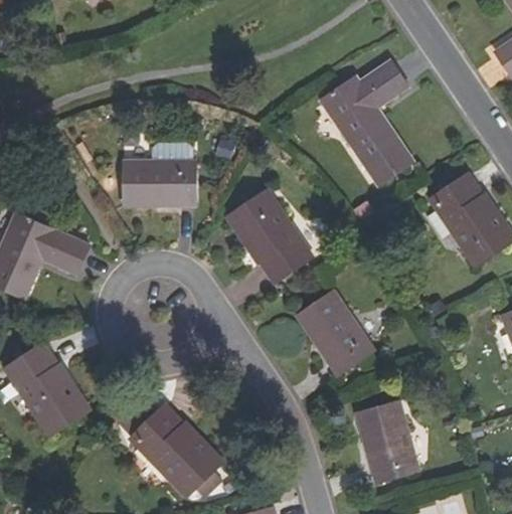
[(503,0),(511,13),(511,38),(493,51),(509,75),(511,72),(511,0),(503,0)]
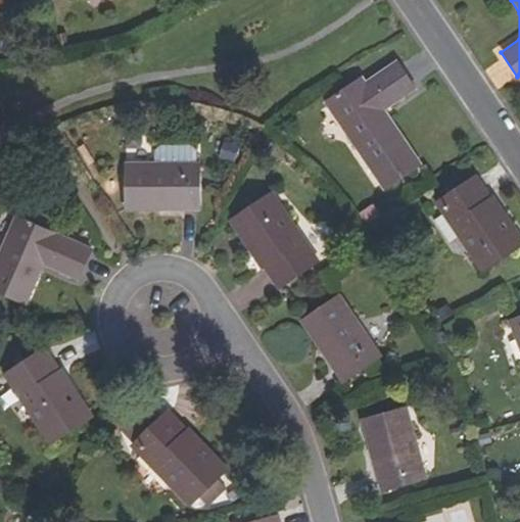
[(366,83),(361,76),(324,100),(382,188),(417,164),(380,109),(413,88),(395,62),(366,83)]
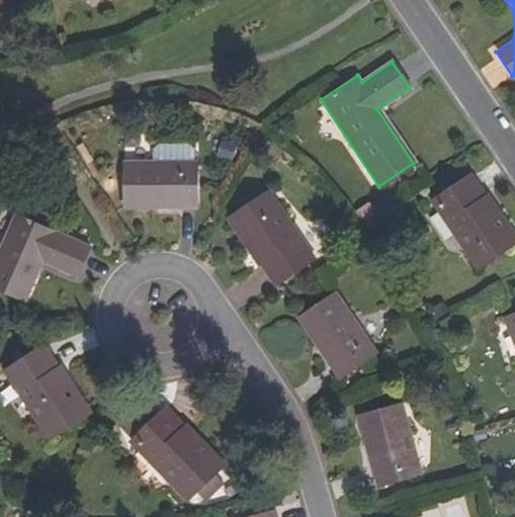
[(153,146),(153,159),(192,158),(192,145),(153,146)]
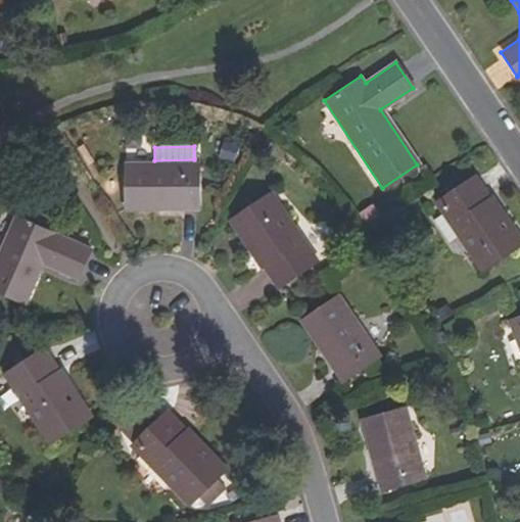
[(198,206),(197,162),(123,162),(123,207),(198,206)]
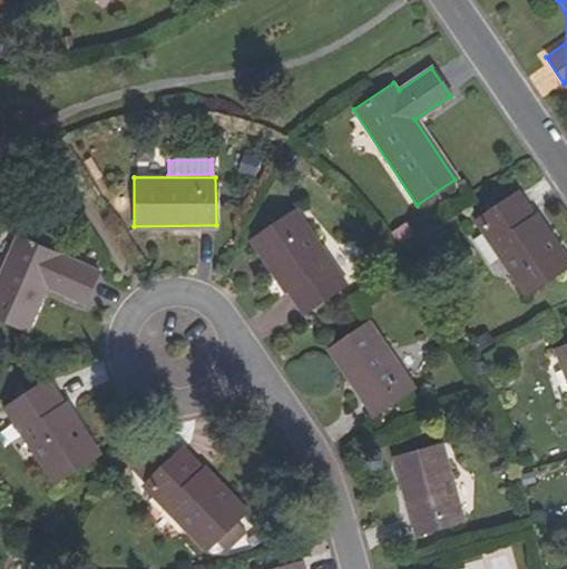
[(566,266),(517,192),(472,221),(524,294),(566,266)]
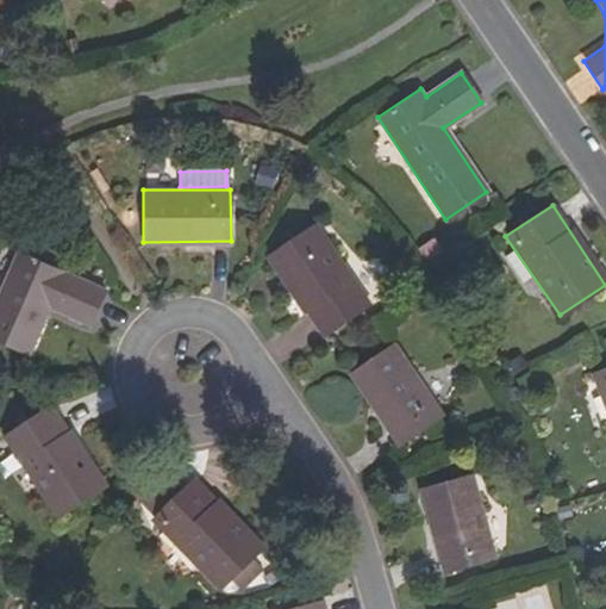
[(367,302),(313,222),(268,254),(323,333),(367,302)]
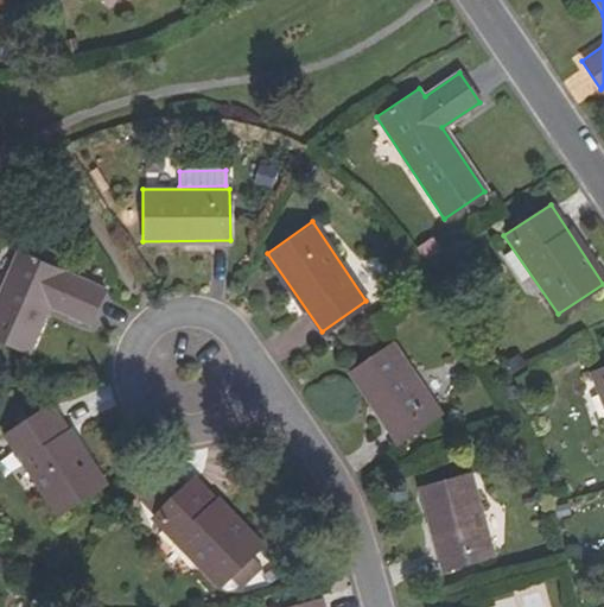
[(100,290),(13,254),(0,286),(0,346),(24,355),(46,308),(87,323),(100,290)]
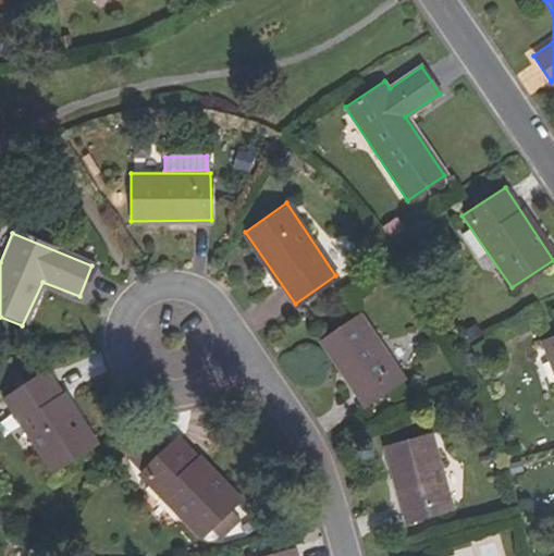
[(405,377),(359,311),(319,340),(365,404),(405,377)]
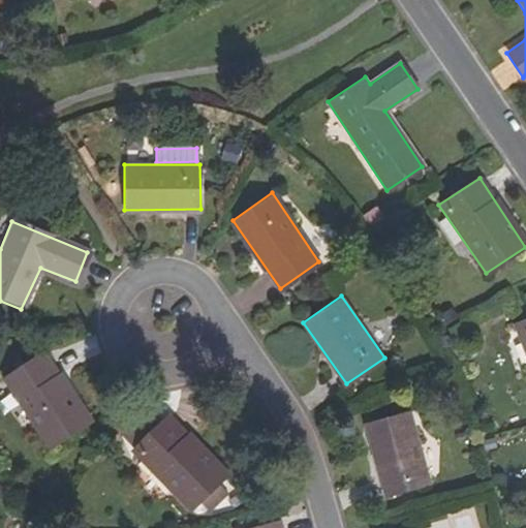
[(86,424),(39,353),(0,379),(0,381),(45,449),(86,424)]
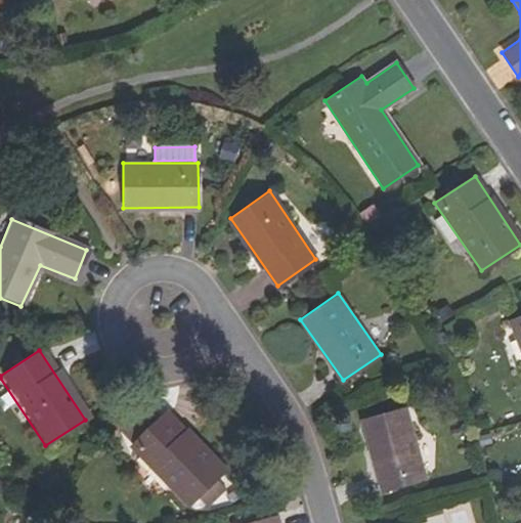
[(425,477),(403,405),(359,419),(382,489),(425,477)]
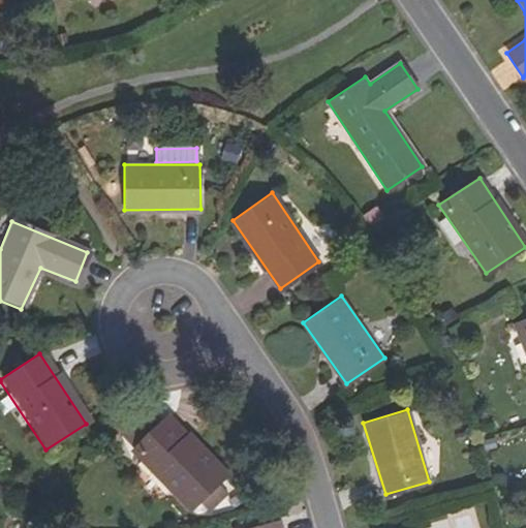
[(230,470),(168,414),(136,449),(199,504),(230,470)]
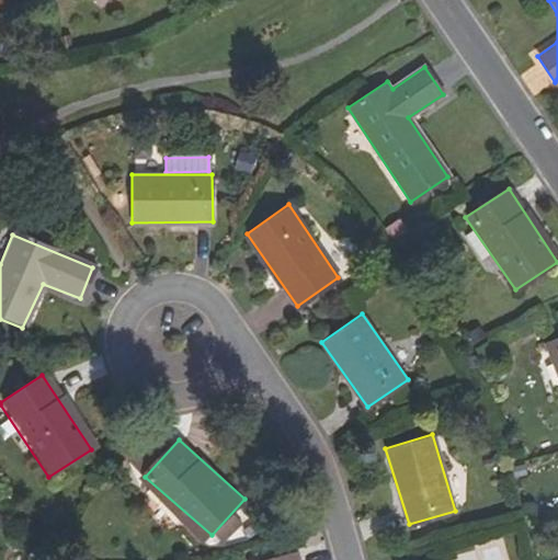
[(503,559),(499,544),(453,557),(454,559),(503,559)]
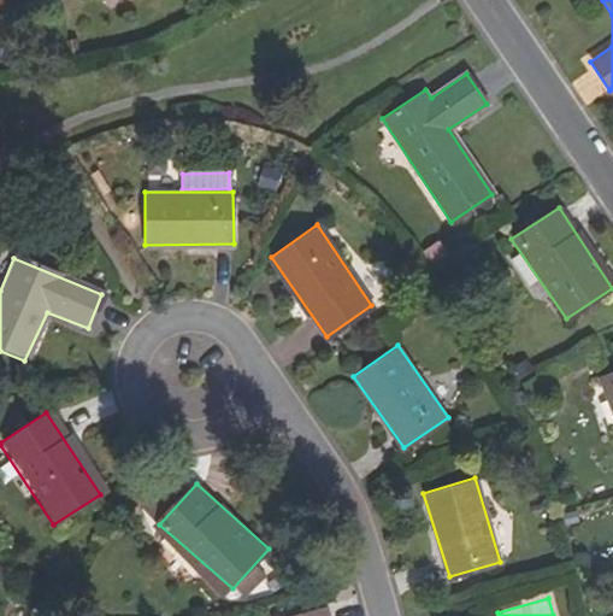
All buildings are outlined.
